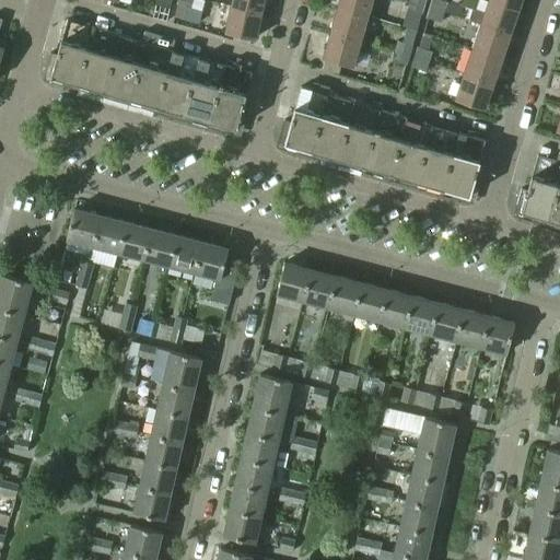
[(261,11),(264,0),(232,0),(232,4),(261,11)]
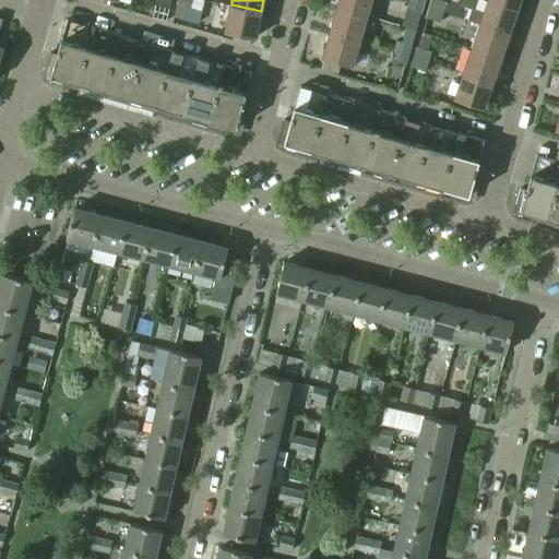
[(367,15),(370,0),(339,0),(337,7),(367,15)]
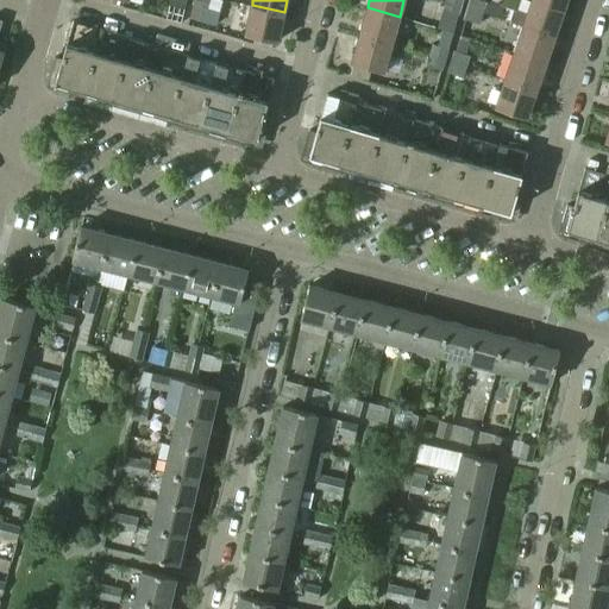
[(463,5),(447,0),(444,11),(459,16),(463,5)]
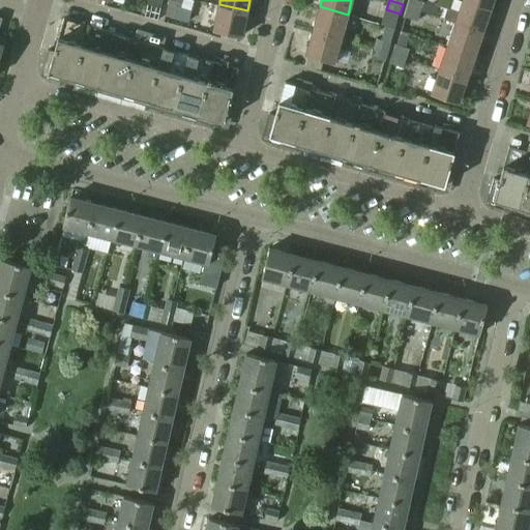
[(421,11),(424,2),(416,0),(410,0),(408,7),(421,11)]
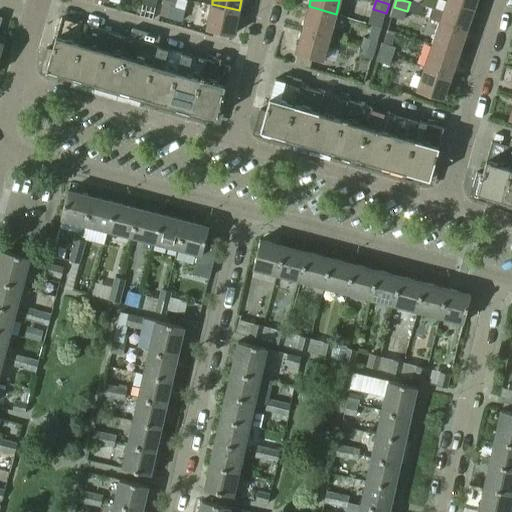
[(466,31),(474,8),(450,0),(446,0),(440,21),(466,31)]
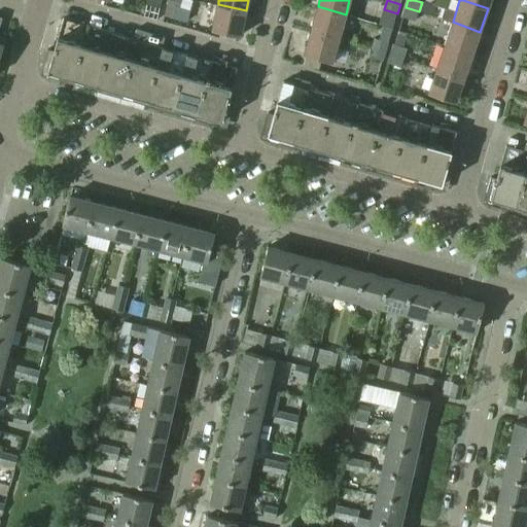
[(463,0),(488,8),(490,0),(463,0)]
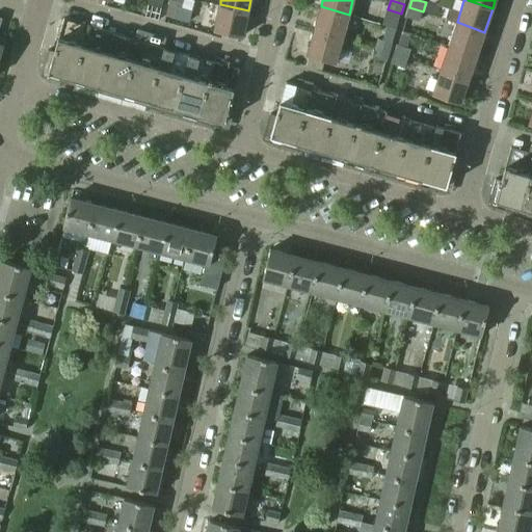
[(242,36),(248,10),(220,4),(214,30),(242,36)]
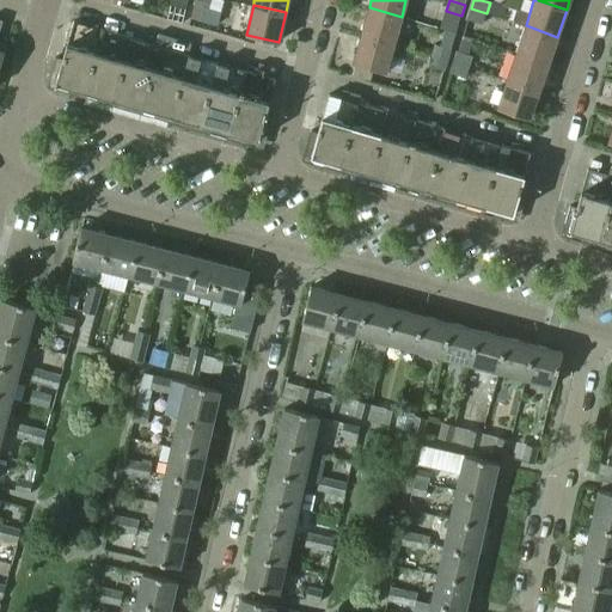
[(393,44),(402,17),(369,7),(361,35),(393,44)]
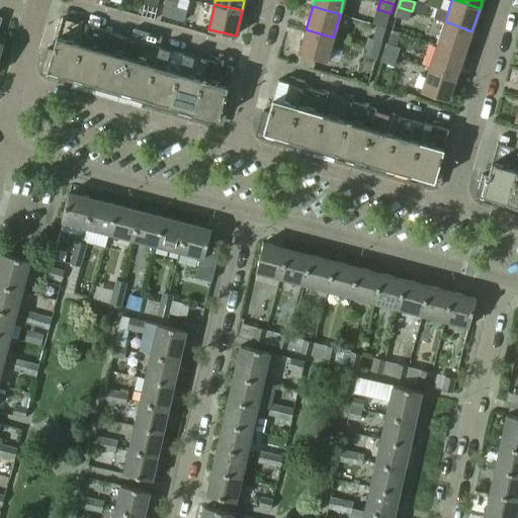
[(412,11),(399,7),(396,16),(409,20),(412,11)]
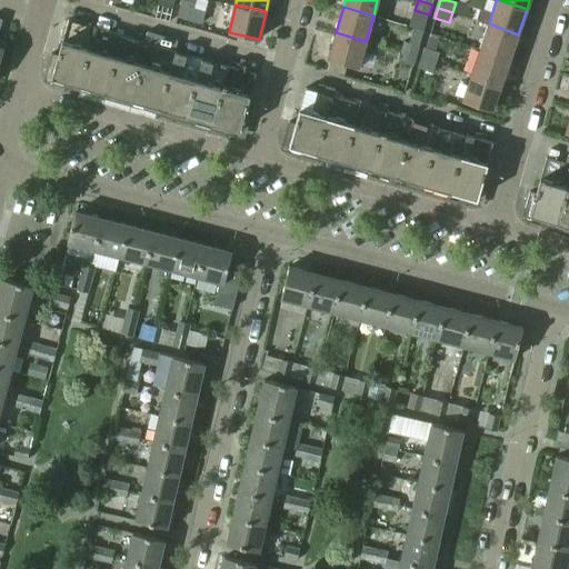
[(79,85),(96,28),(69,20),(59,56),(51,53),(51,55),(52,56),(48,71),(53,73),(52,77),(79,85)]
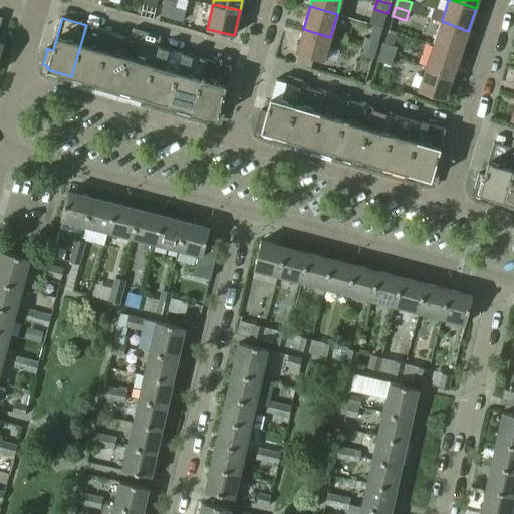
[(460,53),(468,31),(442,21),(434,44),(460,53)]
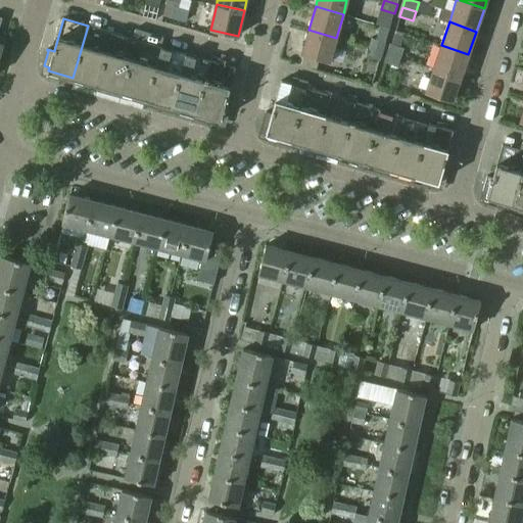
[(97,85),(112,33),(88,26),(73,78),(97,85)]
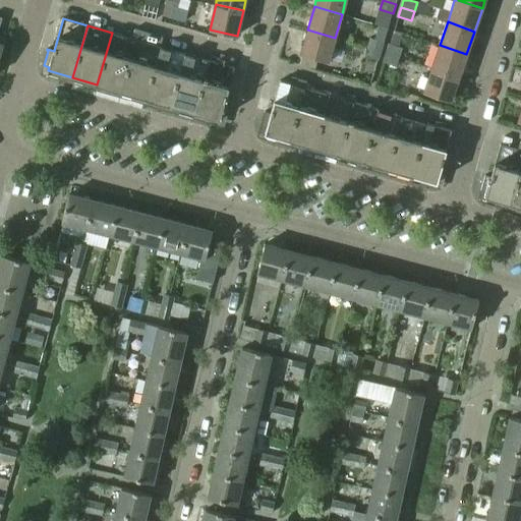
[(328,61),(335,38),(307,30),(301,54),(328,61)]
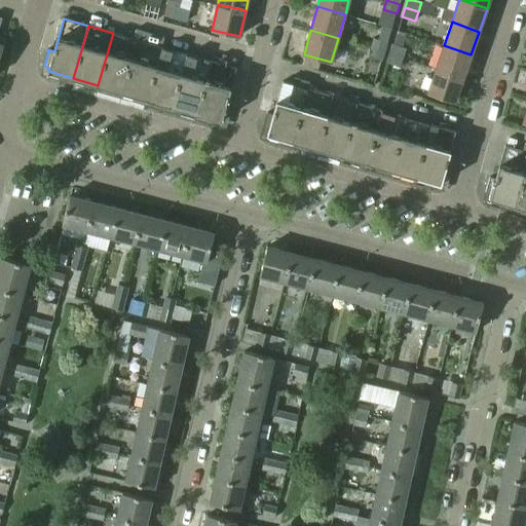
[(122,92),(138,40),(113,33),(98,85),(122,92)]
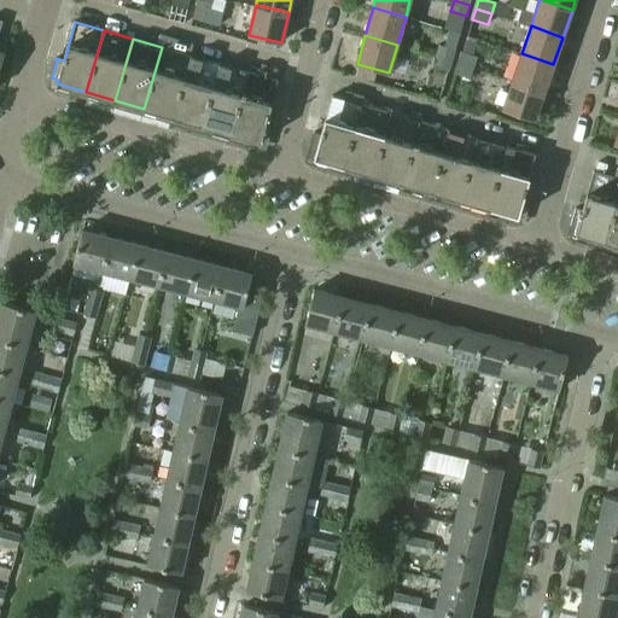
[(452,60),(455,50),(439,45),(436,56),(452,60)]
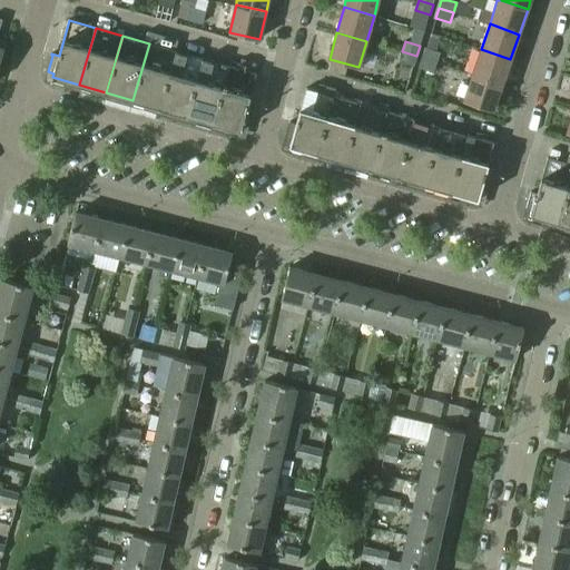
[(159,108),(176,51),(149,43),(133,100),(159,108)]
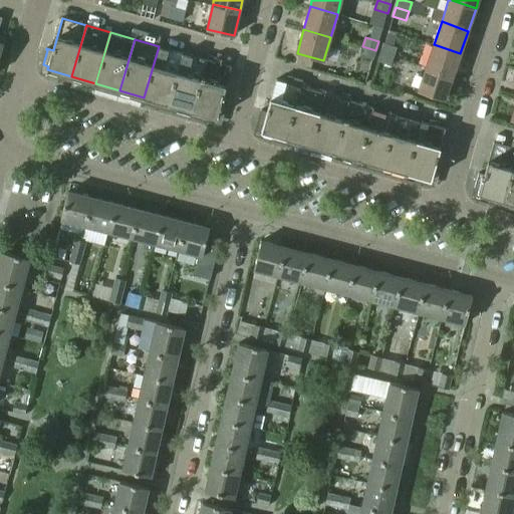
[(398,47),(383,42),(380,52),(395,56),(398,47)]
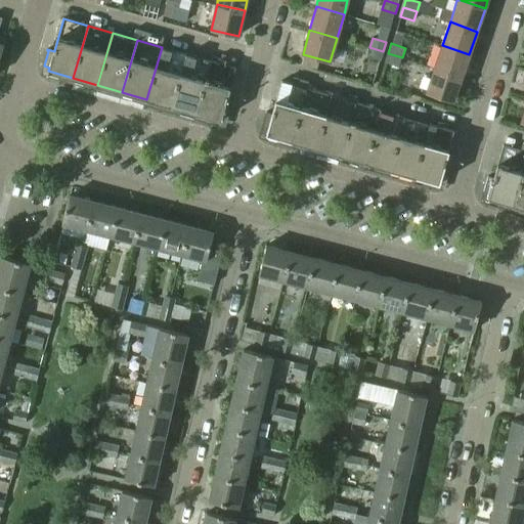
[(462,78),(469,54),(442,45),(434,68),(462,78)]
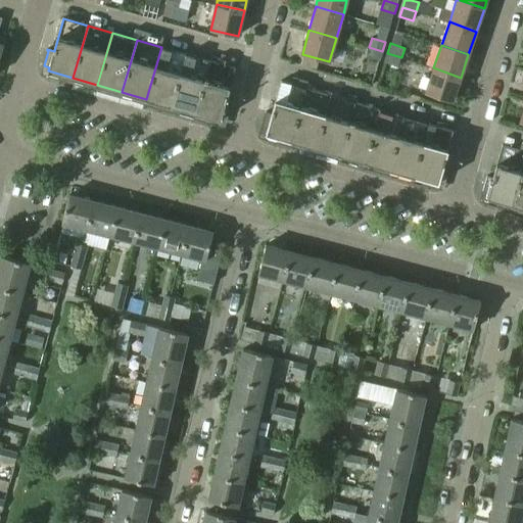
[(171,106),(186,54),(161,47),(146,99),(171,106)]
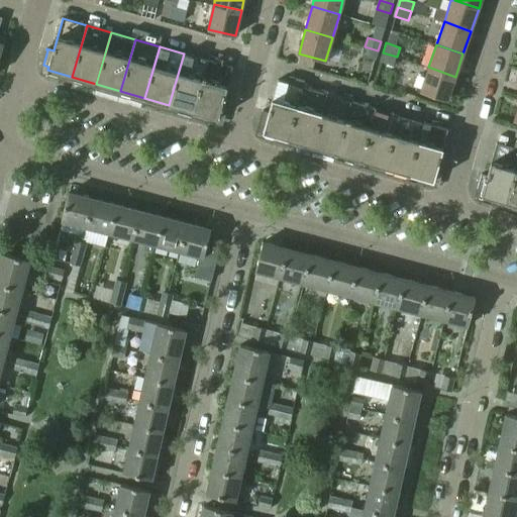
[(376,60),(378,50),(365,46),(362,56),(376,60)]
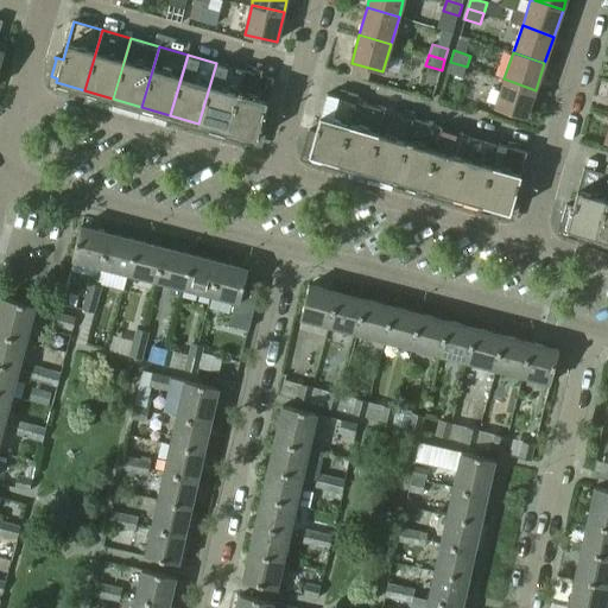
[(467,67),(450,62),(447,73),(463,77),(467,67)]
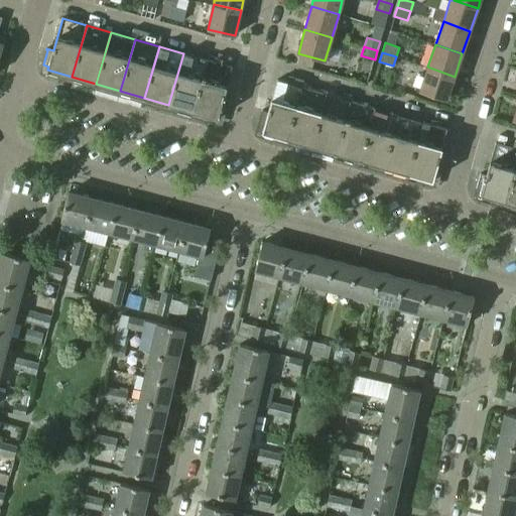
[(192,112),(209,60),(183,53),(168,105),(192,112)]
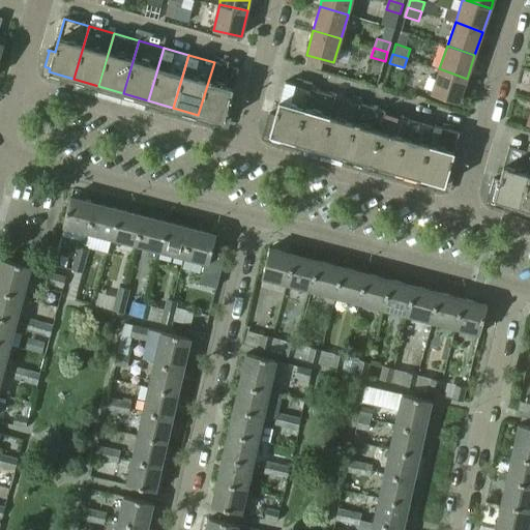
[(233,89),(238,68),(214,62),(198,115),(224,122),(225,119),(230,120),(234,105),(235,106),(235,105),(229,102),(233,89)]
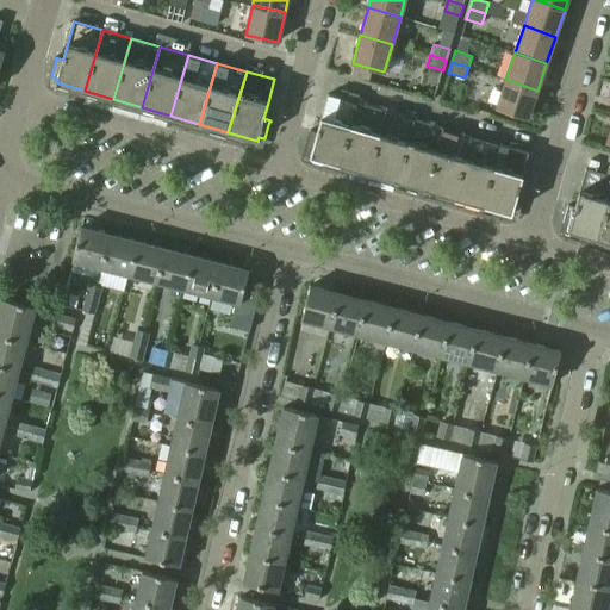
[(528,118),(537,91),(505,79),(496,107),(528,118)]
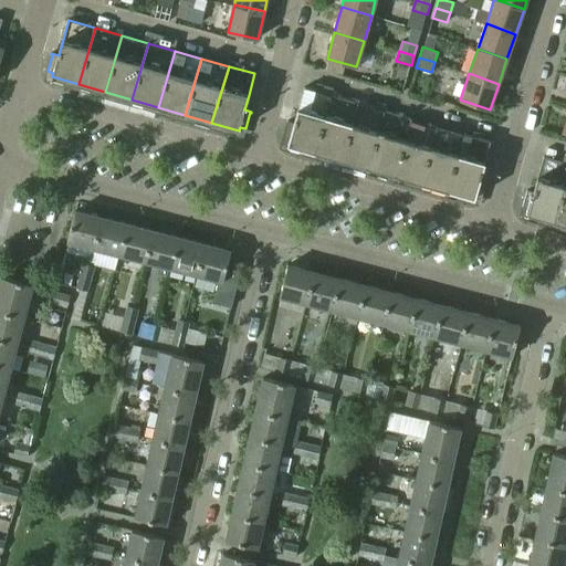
[(315,153),(333,96),(305,88),(299,109),(294,124),(287,122),(287,123),(289,123),(283,139),(289,140),(287,145),(315,153)]
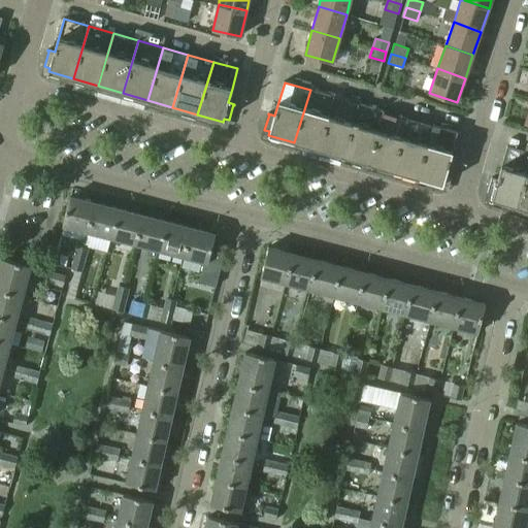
[(319,150),(334,96),(310,90),(294,142),(319,150)]
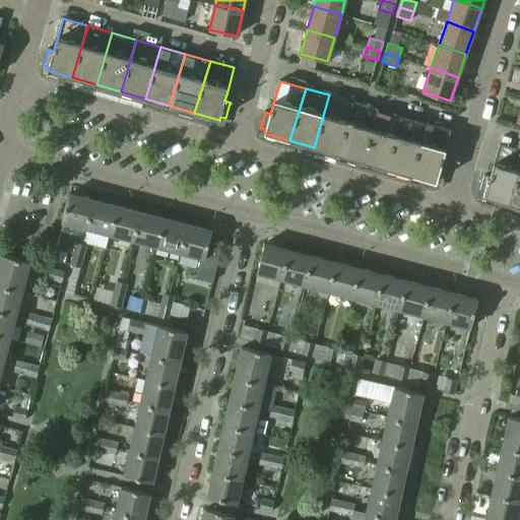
[(337,154),(353,102),(329,94),(314,147),(337,154)]
